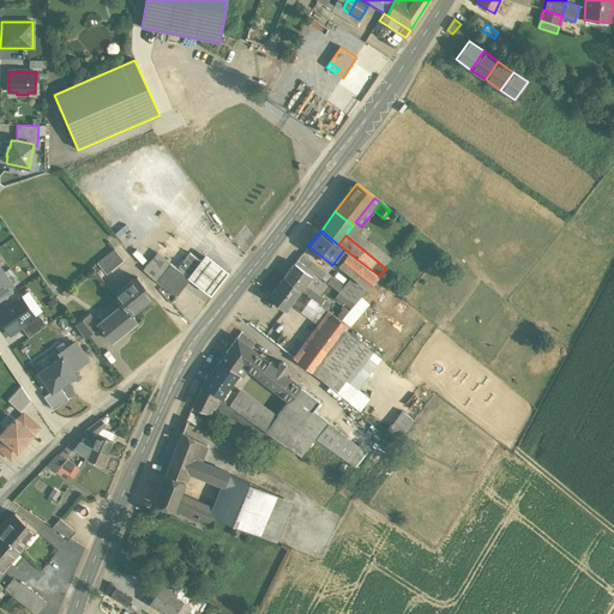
[(114,250),(97,263),(107,275),(124,260),(114,250)]
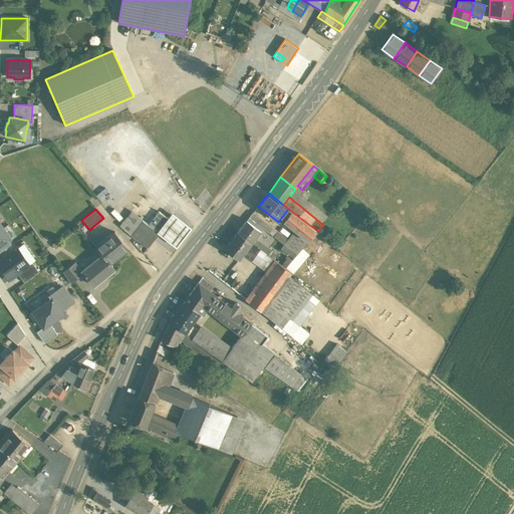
[(317,231),(288,209),(281,218),(295,231),(308,242),(317,231)]
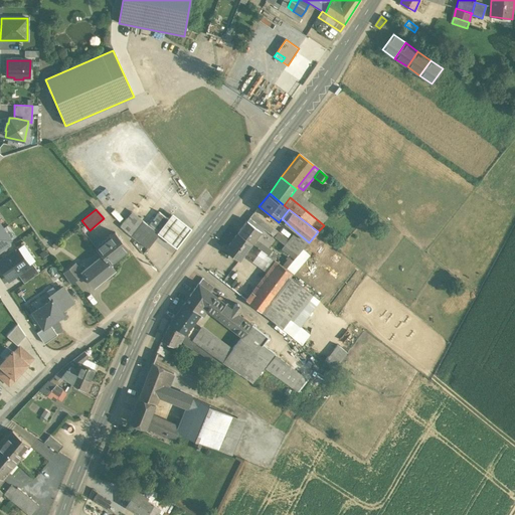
[(132,212),(120,226),(131,235),(131,236),(148,248),(159,234),(159,233),(169,220),(159,212),(148,225),(132,212)]
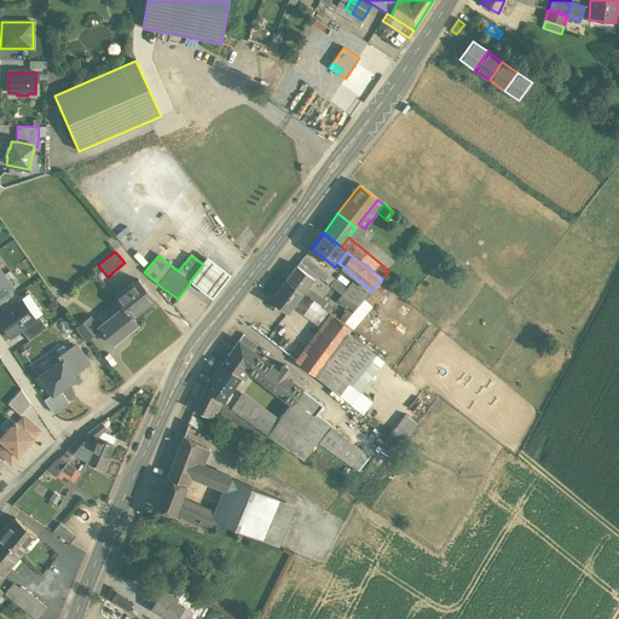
[(347,289),(305,256),(298,265),(314,278),(318,275),(342,294),(347,289)]
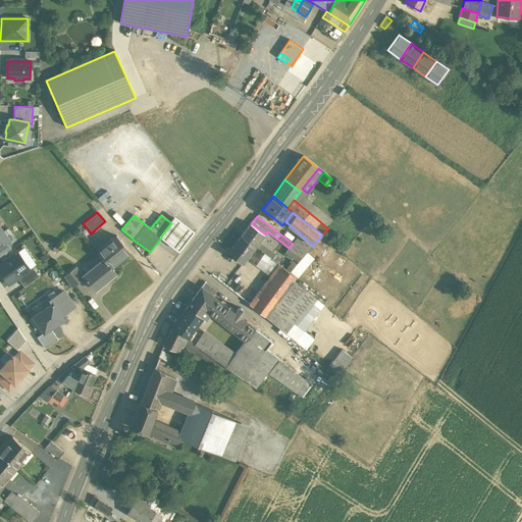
[(171,223),(161,237),(161,238),(179,251),(195,231),(176,217),(171,223)]
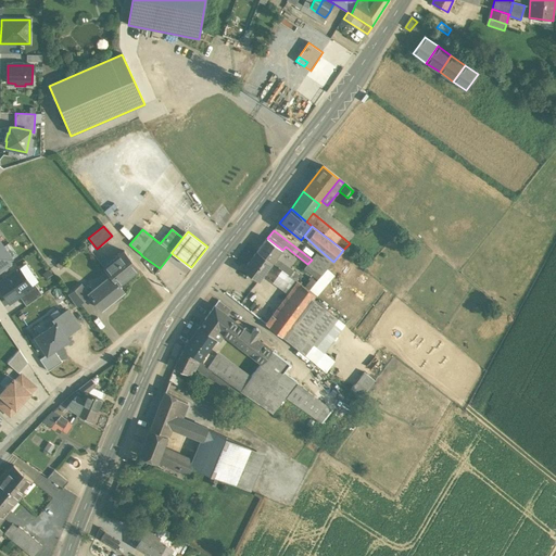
[(267,238),(257,251),(273,262),(276,257),(282,250),(267,238)]
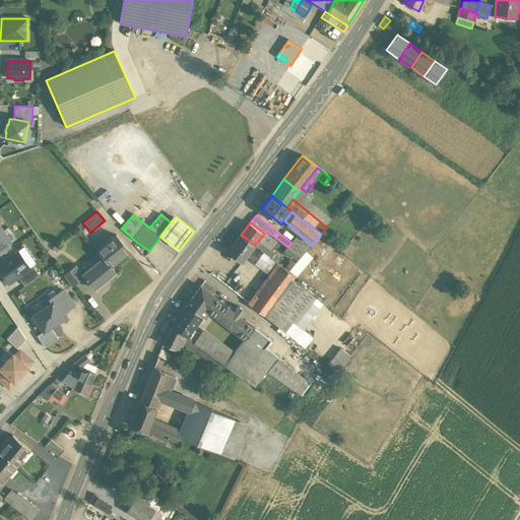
[(2,232),(0,233),(0,248),(7,243),(9,242),(2,232)]
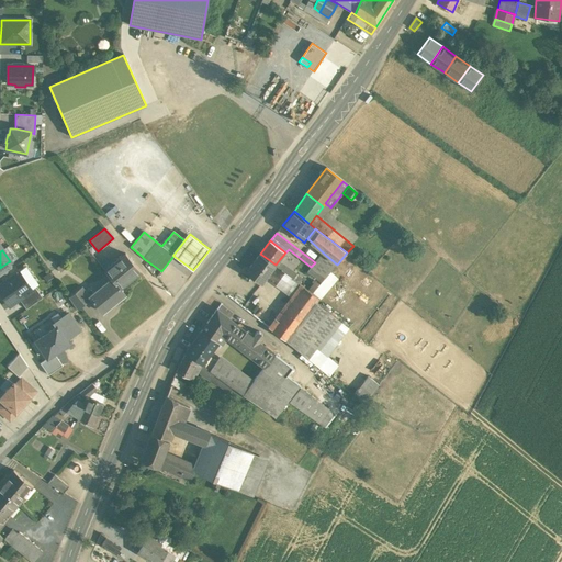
[(315,262),(311,267),(325,279),(337,265),(323,253),(315,262)]
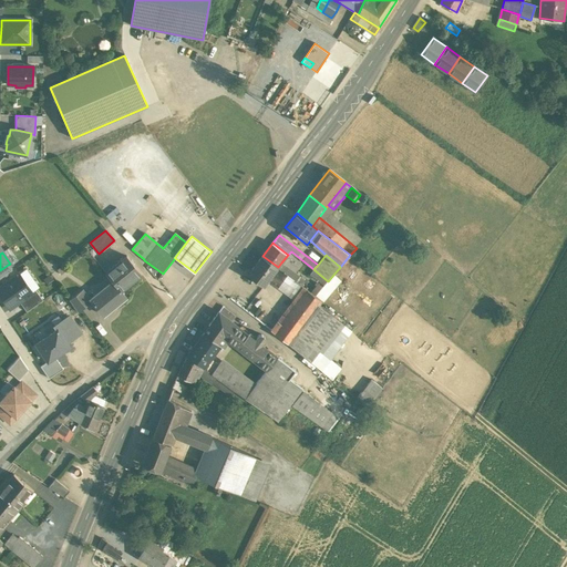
[(126,256),(105,272),(112,281),(121,291),(141,275),(126,256)]
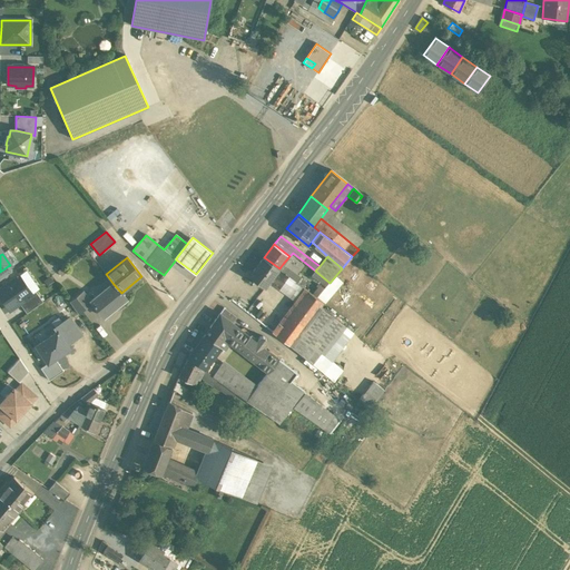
[(279,268),(264,257),(249,275),(265,287),(279,268)]
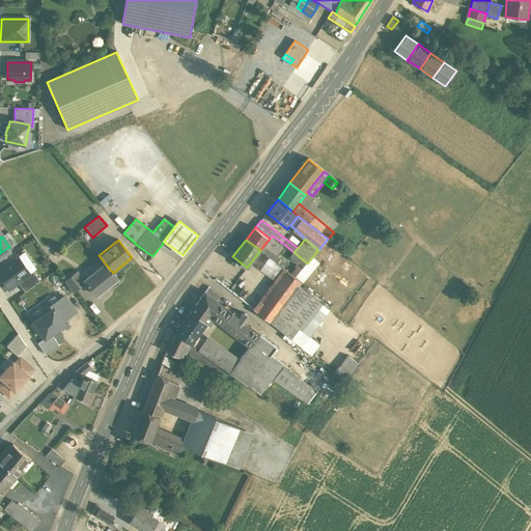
[(280,259),(263,246),(260,250),(277,263),(280,259)]
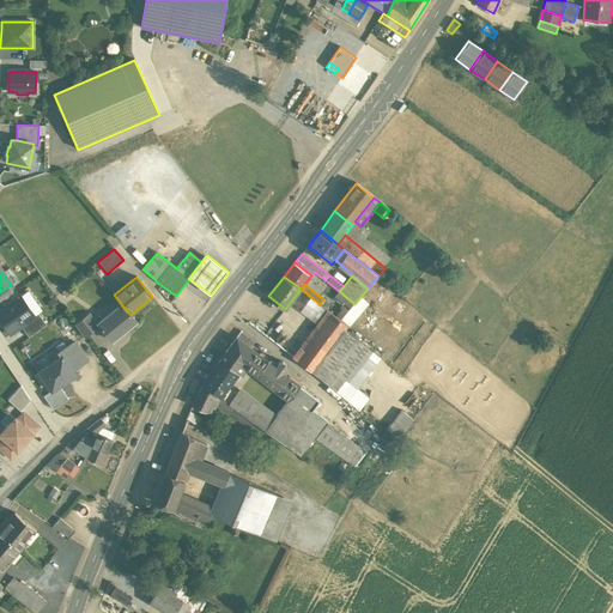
[(0,301),(12,292),(8,286),(0,292),(0,301)]
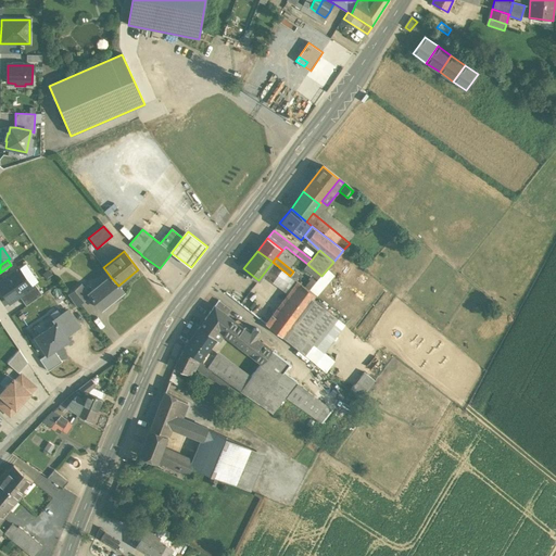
[(19,269),(0,281),(0,289),(9,302),(19,295),(32,287),(19,269)]
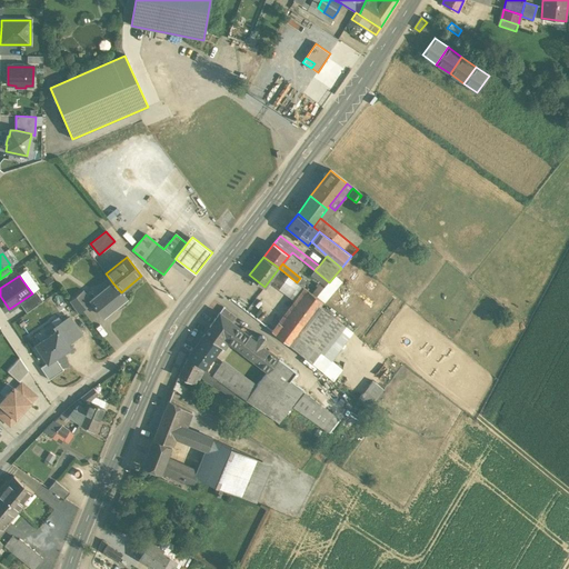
[(91,299),(90,300),(92,302),(105,317),(127,299),(121,292),(112,282),(91,299)]
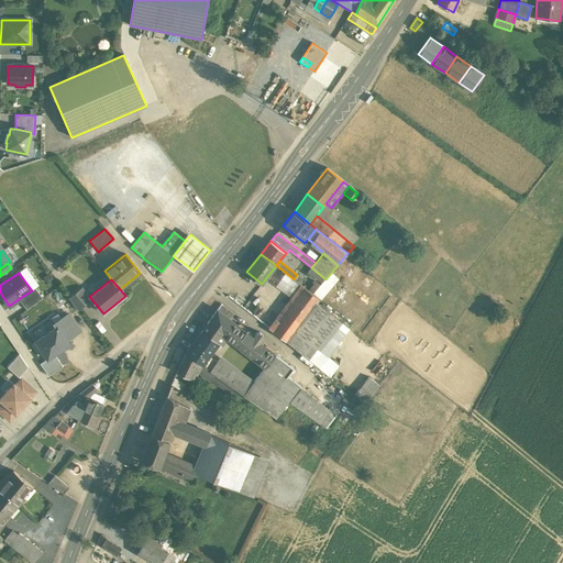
[(83,287),(69,298),(77,311),(91,299),(89,297),(90,296),(83,287)]
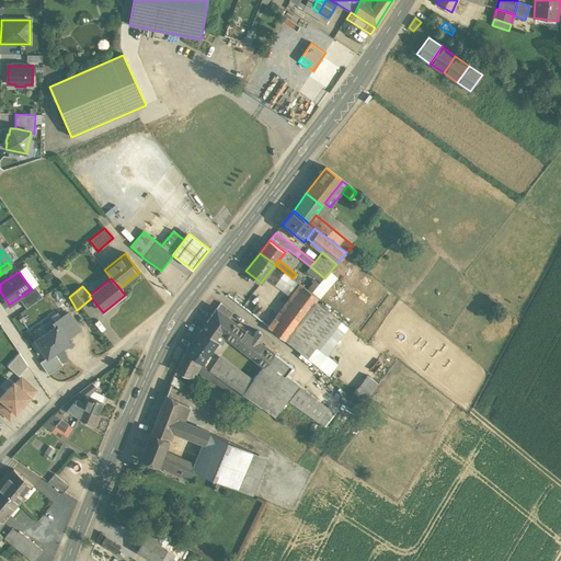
[(35,287),(19,298),(26,309),(42,298),(35,287)]
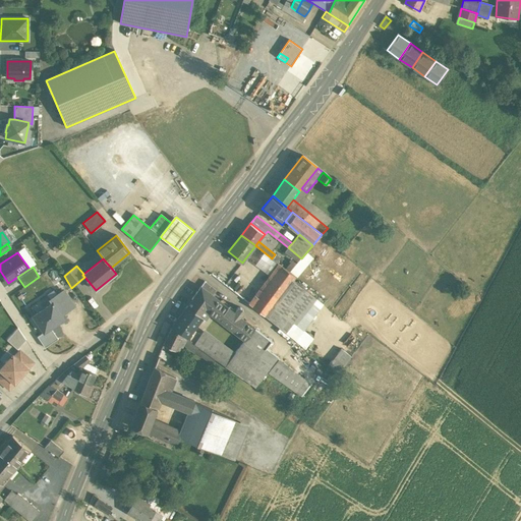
[(282,267),(259,296),(273,305),(293,280),(296,275),(294,273),(293,275),(282,267)]
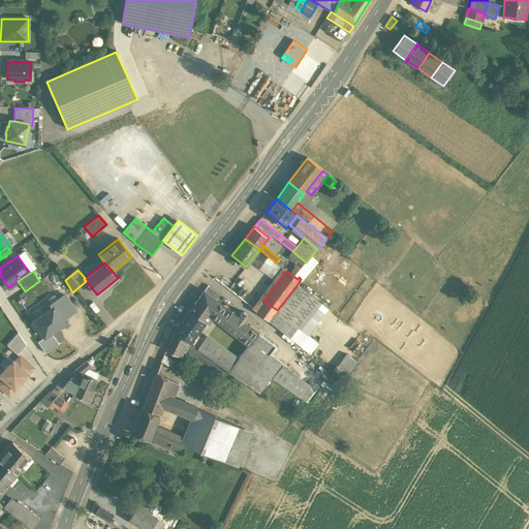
[(277,310),(269,321),(289,338),(297,330),(300,332),(322,304),(298,284),(277,310)]
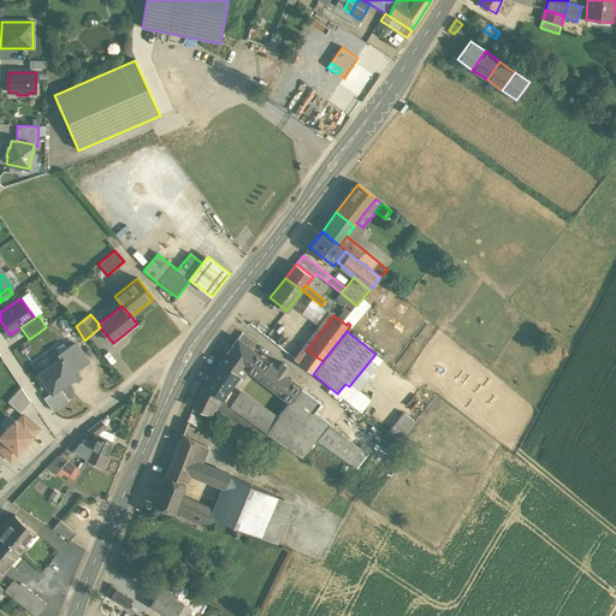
[(242,335),(237,339),(249,348),(249,349),(254,343),(242,335)]
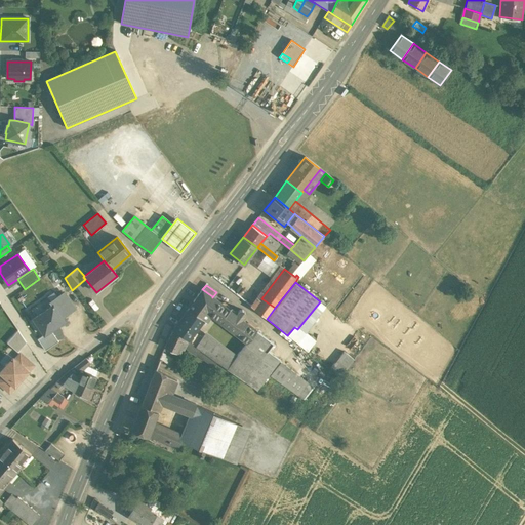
[(202,289),(194,301),(203,310),(212,296),(202,289)]
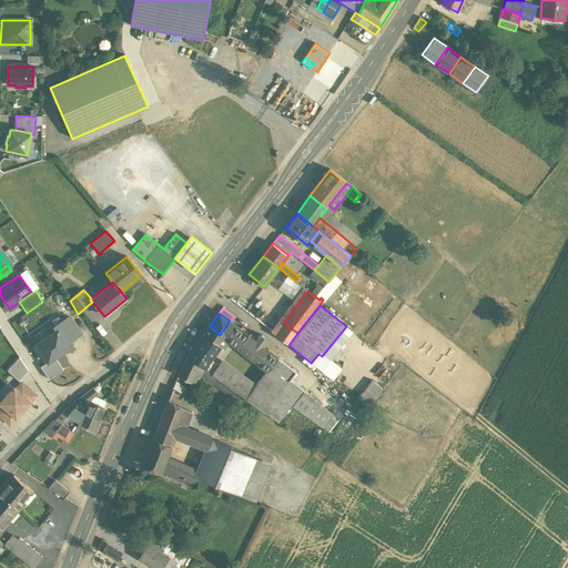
[(58,331),(67,344),(81,334),(70,316),(54,326),(58,331)]
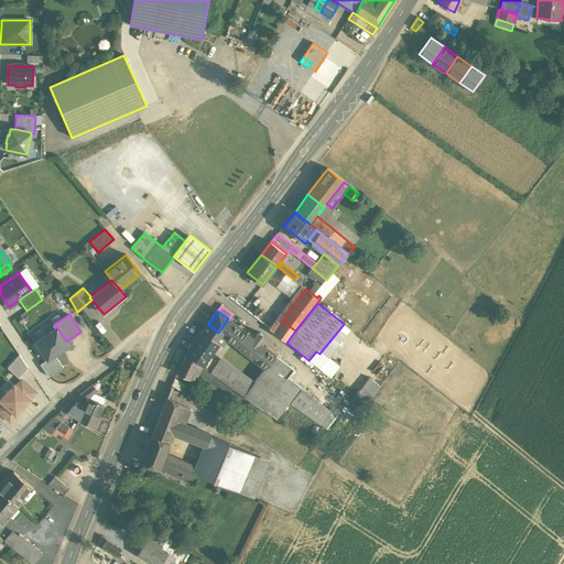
[(228,320),(228,318),(218,333),(225,337),(266,369),(275,356),(260,344),(252,338),(228,320)]
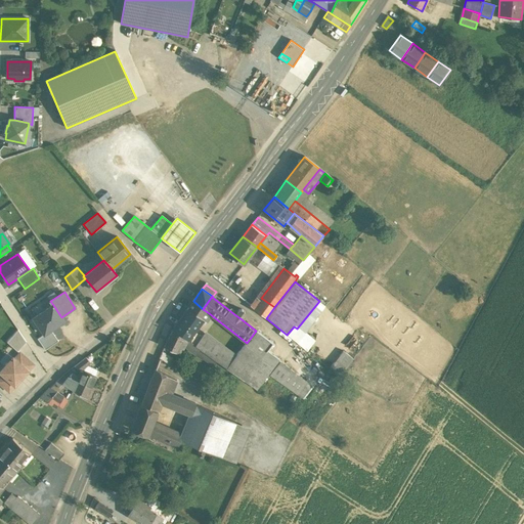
[(274,307),(261,298),(254,308),(266,318),(274,307)]
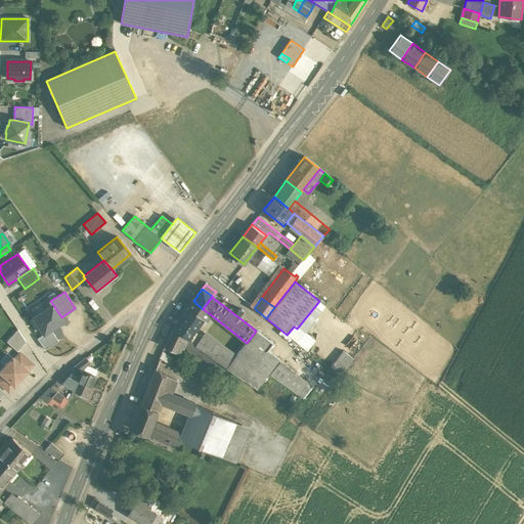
[(190,328),(195,332),(209,313),(203,309),(193,301),(180,319),(190,328)]
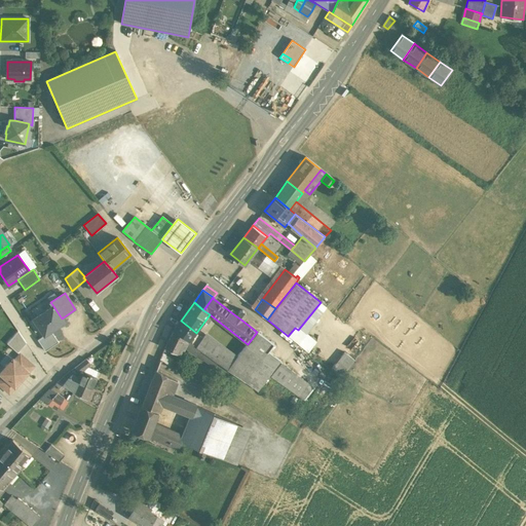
[(62,318),(53,306),(33,320),(44,336),(51,331),(64,323),(62,318)]
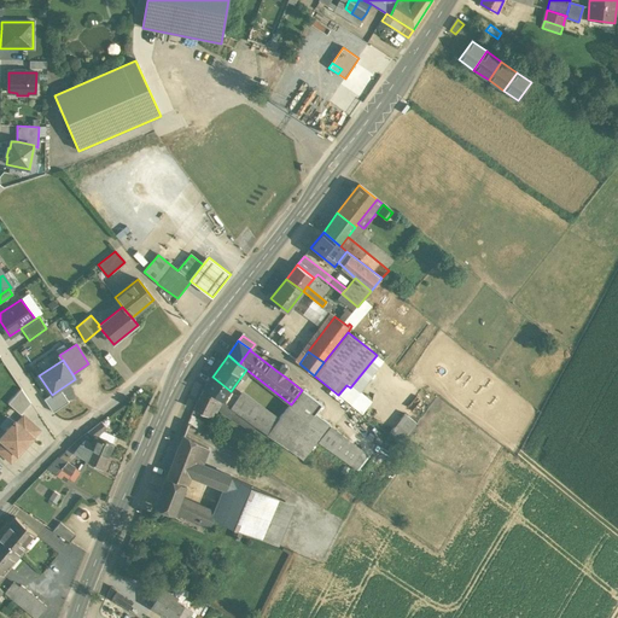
[(281,365),(277,371),(285,377),(290,371),(289,367),(285,363),(281,365)]
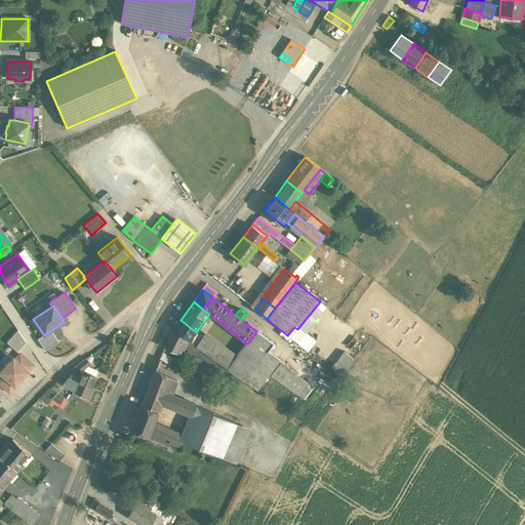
[(191,328),(180,320),(173,330),(184,337),(191,328)]
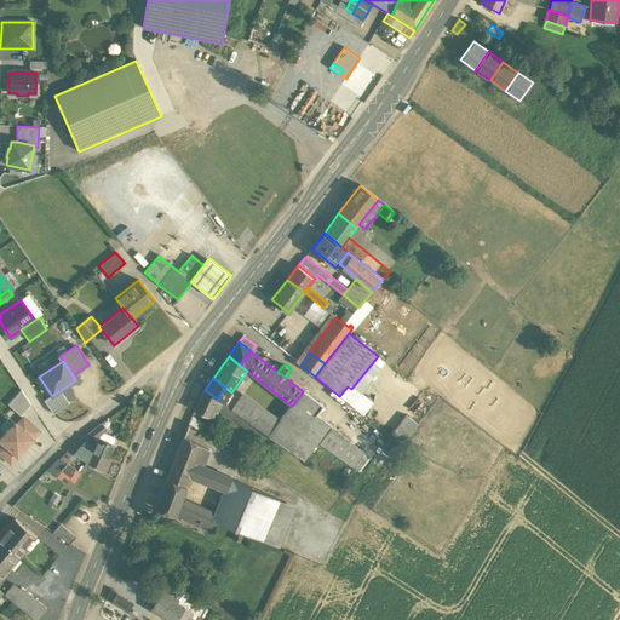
[(231,392),(225,388),(217,399),(224,403),(222,409),(222,411),(222,413),(231,419),(236,413),(246,420),(241,426),(252,434),(256,428),(259,430),(268,436),(276,426),(231,392)]
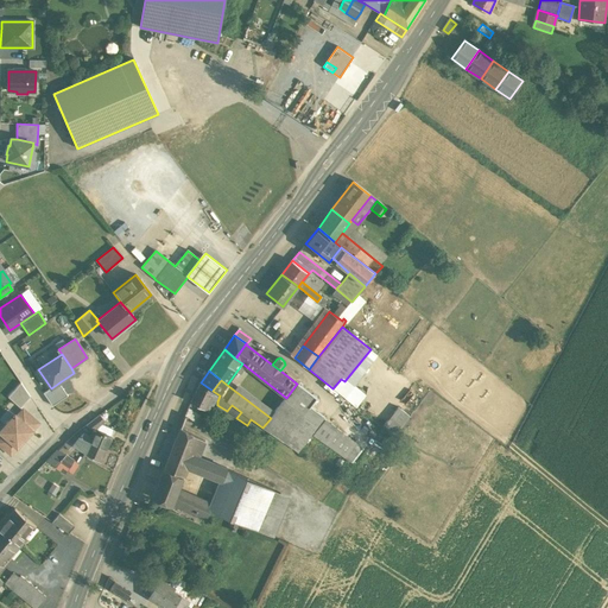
[(21,382),(8,397),(20,407),(30,397),(21,382)]
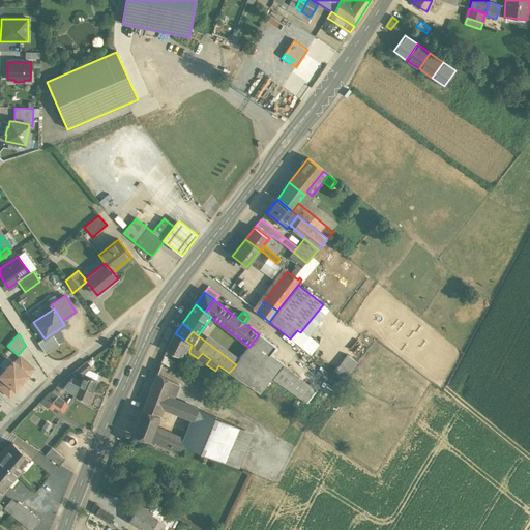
[(59,345),(52,333),(45,339),(37,343),(46,354),(59,345)]
